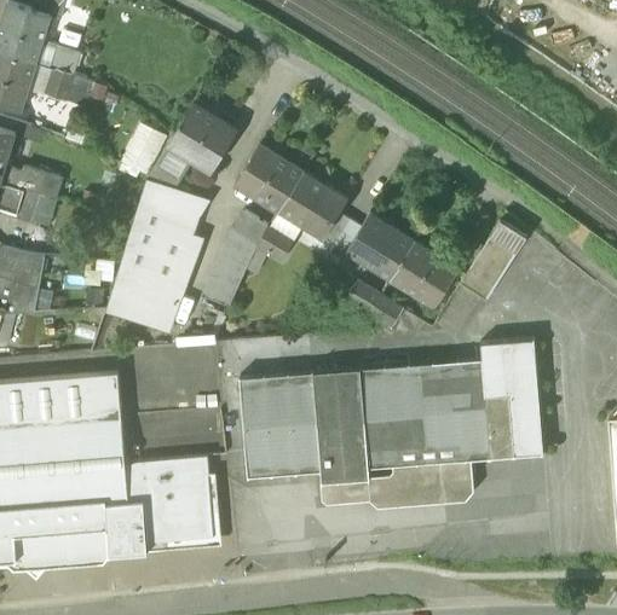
[(50,19),(61,23),(67,0),(34,0),(30,12),(50,18),(50,19)]
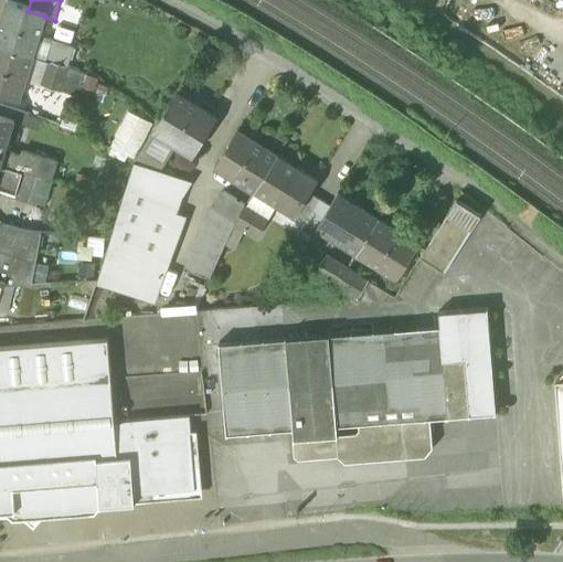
[(7,4),(0,24),(0,50),(32,60),(46,65),(53,66),(66,71),(73,52),(38,40),(45,18),(45,17),(28,11),(7,4)]
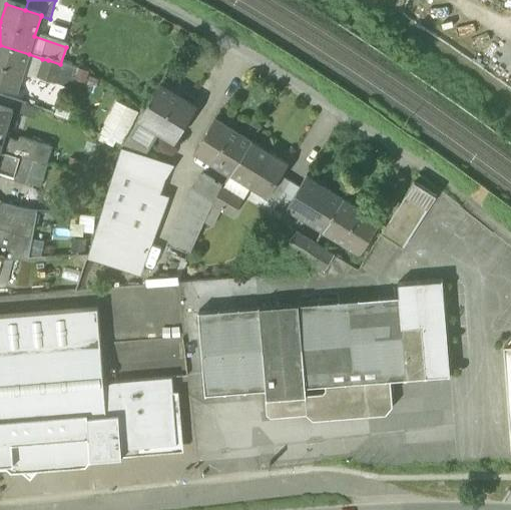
[(22,75),(29,54),(0,45),(0,89),(16,94),(22,75)]
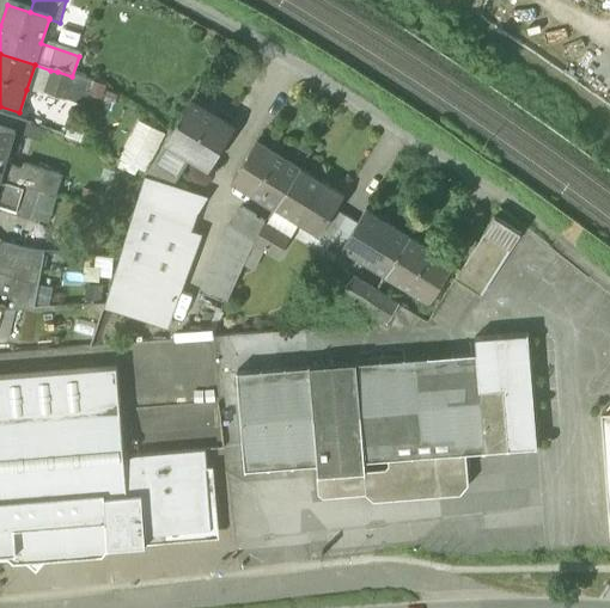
[(26,90),(43,94),(50,71),(35,65),(26,90)]
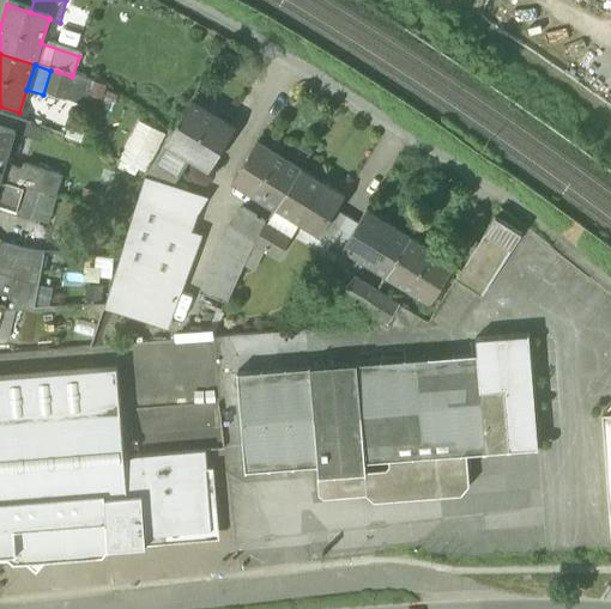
[(66,102),(68,98),(50,92),(58,72),(50,71),(43,95),(66,102)]
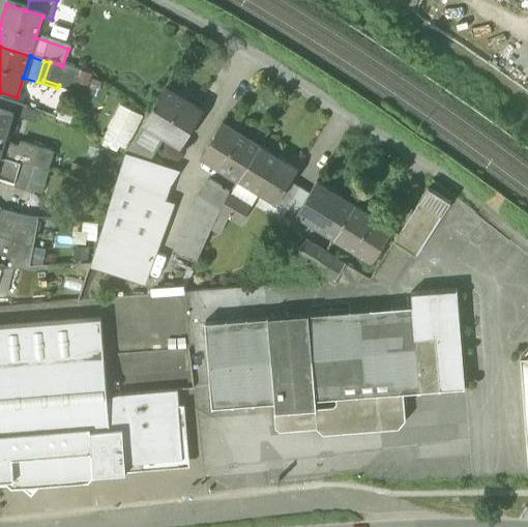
[(62,66),(50,62),(44,80),(59,85),(64,67),(62,66)]
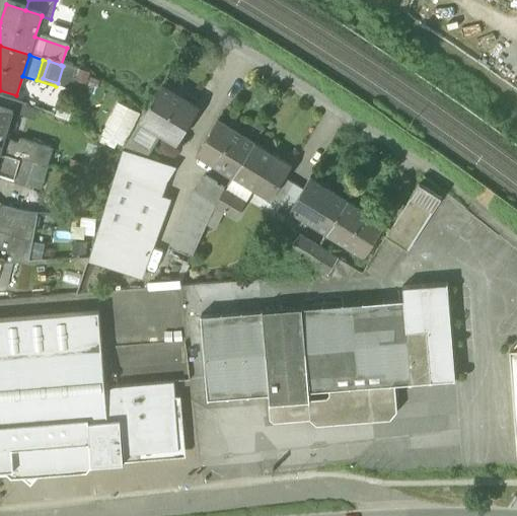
[(78,70),(63,66),(58,83),(56,86),(72,91),(78,70)]
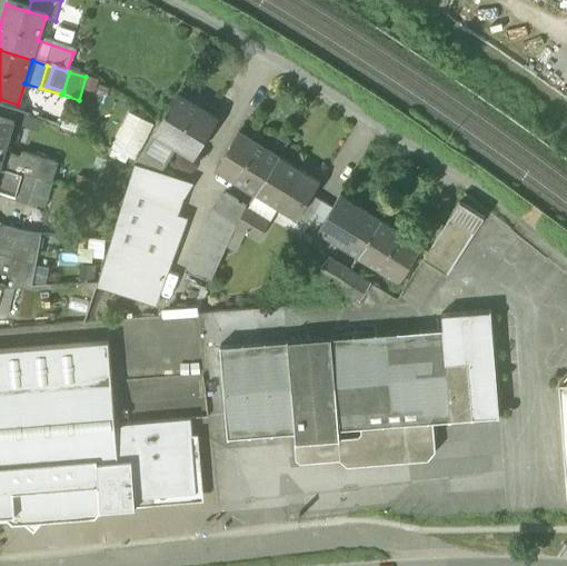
[(176,148),(194,160),(217,122),(177,98),(158,128),(153,135),(176,148)]
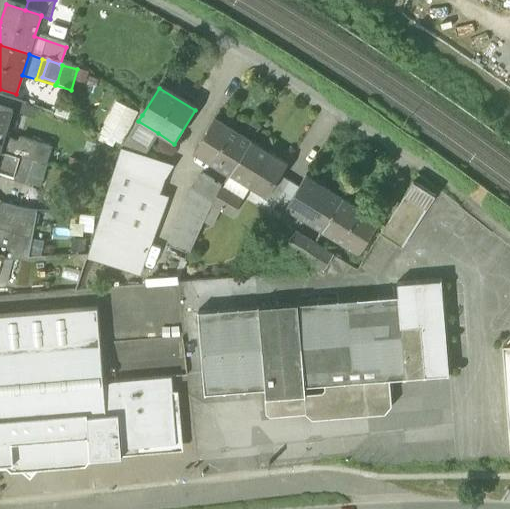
[(0,107),(12,111),(11,114),(34,121),(37,110),(0,98),(0,107)]
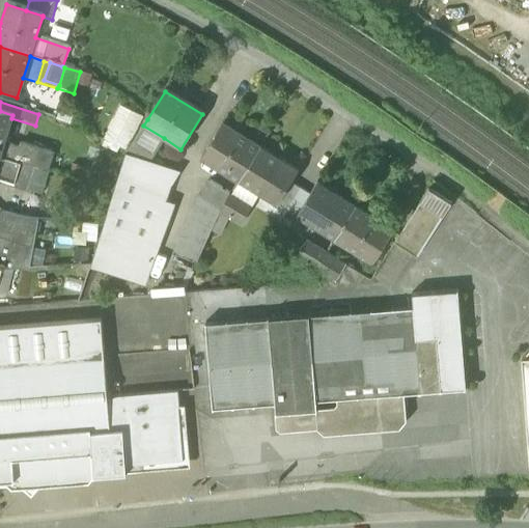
[(61,107),(55,120),(71,128),(77,114),(61,107)]
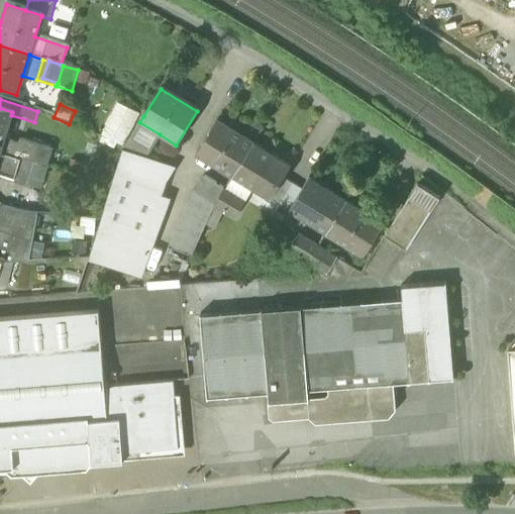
[(116,104),(99,137),(121,147),(138,115),(116,104)]
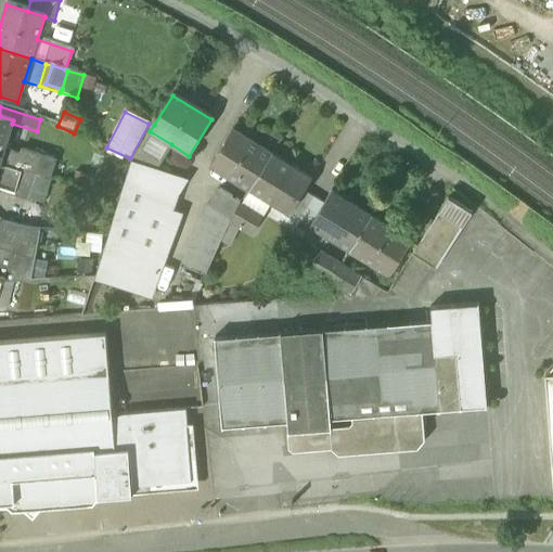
[(0,162),(3,152),(12,124),(13,120),(0,116),(0,162)]
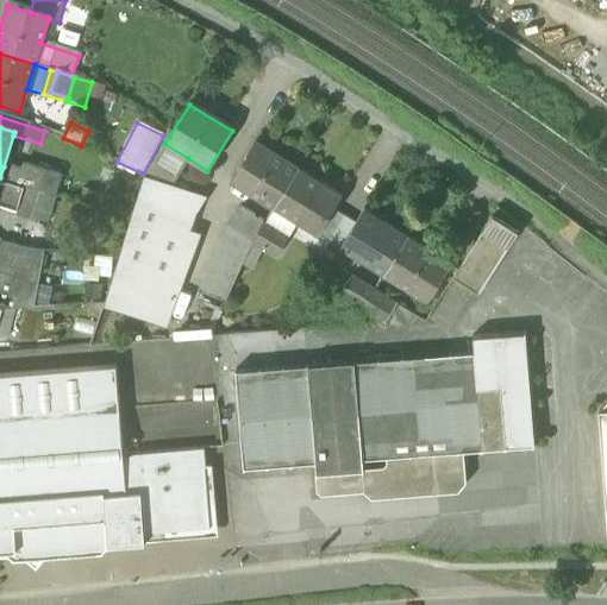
[(179,174),(188,158),(164,144),(155,159),(179,174)]
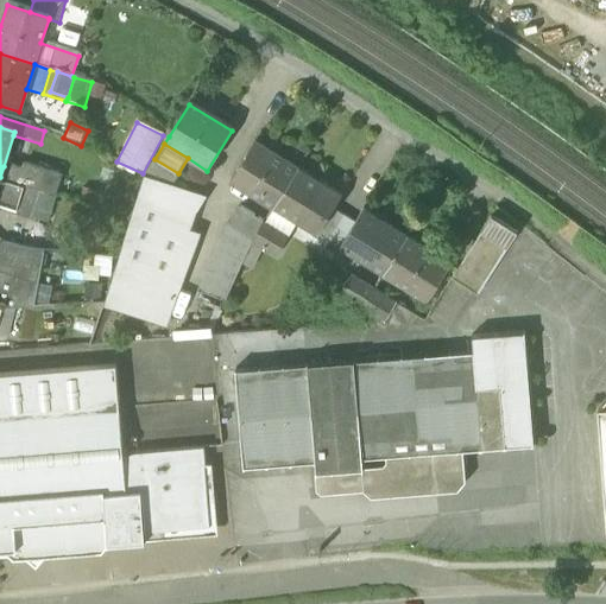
[(229,183),(273,209),(297,171),(253,144),(229,183)]
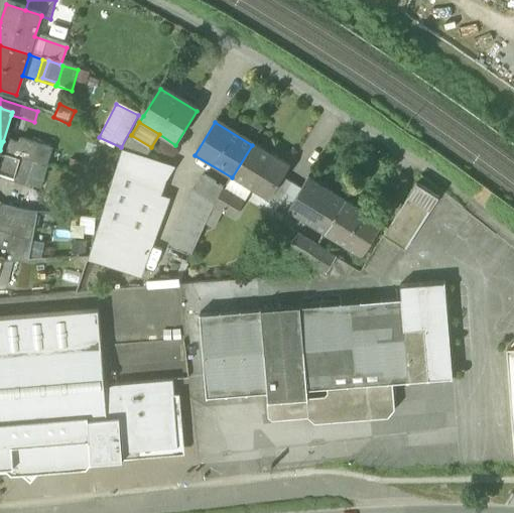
[(122,151),(141,163),(151,147),(131,135),(122,151)]
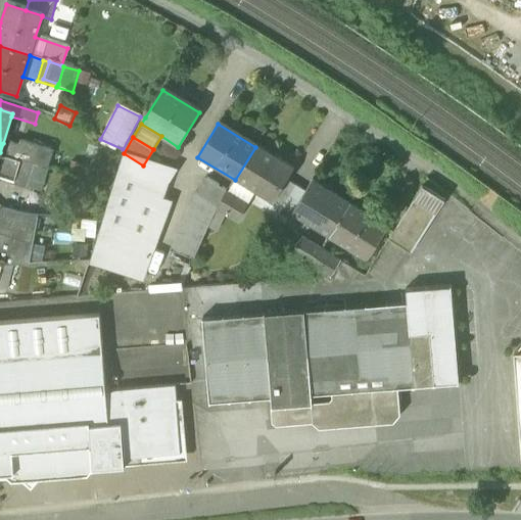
[(38,168),(44,170),(49,151),(20,143),(18,147),(3,143),(0,152),(0,155),(20,161),(33,166),(33,167),(38,168)]
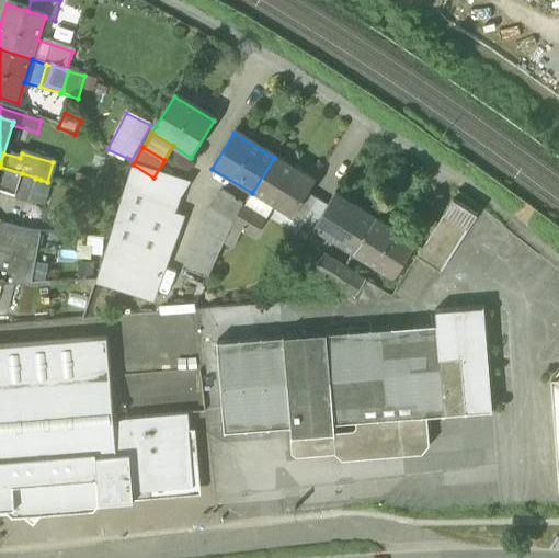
[(315,182),(274,158),(252,193),(274,206),(293,218),(307,195),(315,182)]
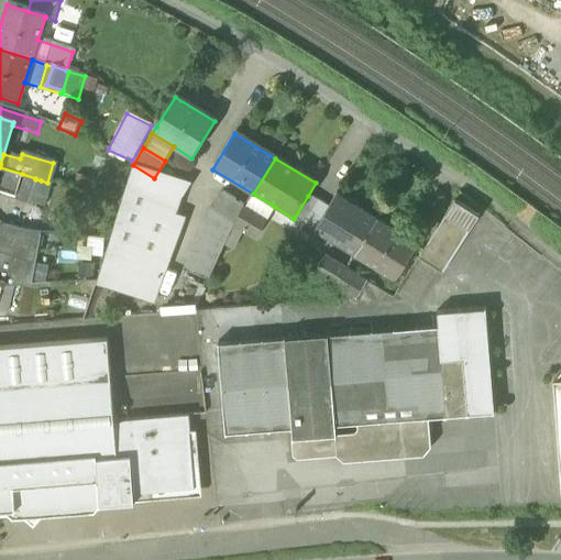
[(96,282),(154,303),(161,282),(153,280),(174,219),(180,199),(187,189),(158,180),(154,178),(133,165),(121,201),(109,241),(97,281),(96,282)]
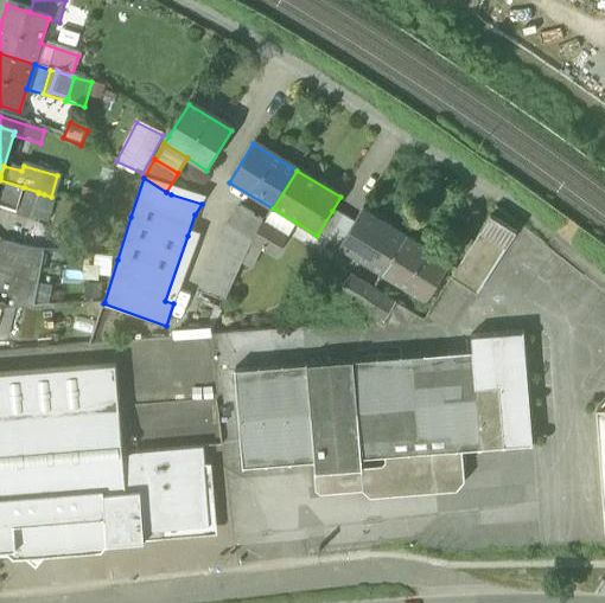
[(24,187),(0,180),(0,209),(14,212),(16,213),(24,187)]
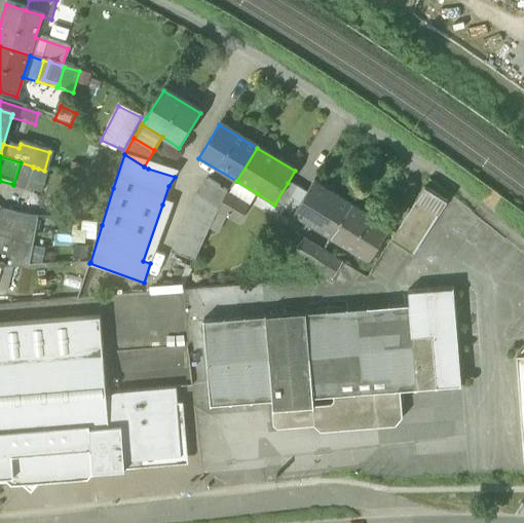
[(13,185),(12,184),(11,188),(26,192),(26,191),(33,167),(33,166),(21,162),(13,185)]
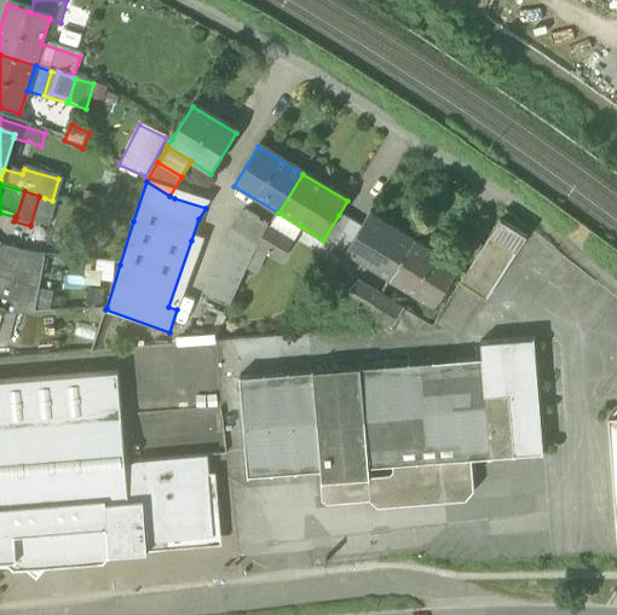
[(102,198),(84,193),(80,207),(98,212),(102,198)]
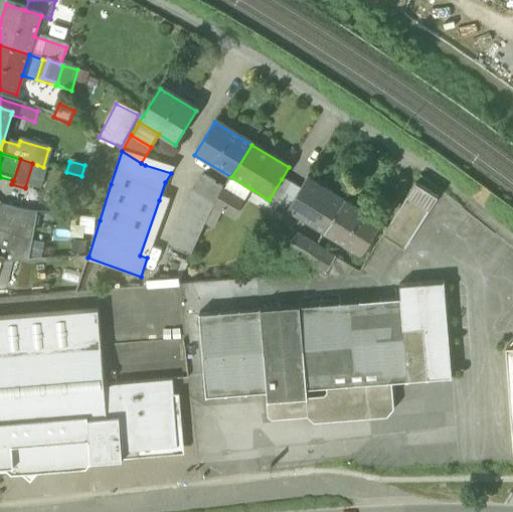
[(37,190),(42,172),(36,171),(37,165),(32,164),(25,187),(37,190)]
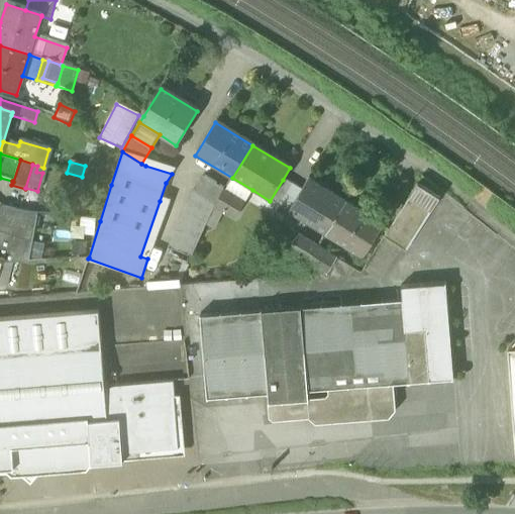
[(232,178),(224,191),(244,203),(252,190),(232,178)]
